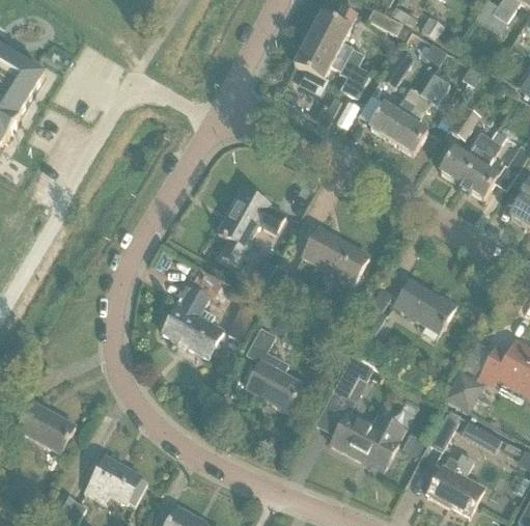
[(529,10),(529,0),(501,0),(496,7),(485,0),(474,19),(498,34),(519,3),(529,10)]
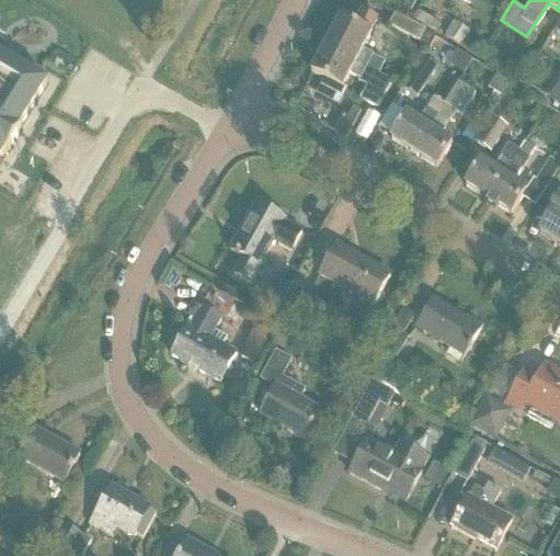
[(351,21),(339,14),(324,42),(377,70),(384,57),(361,45),(368,31),(376,14),(358,4),(351,21)]
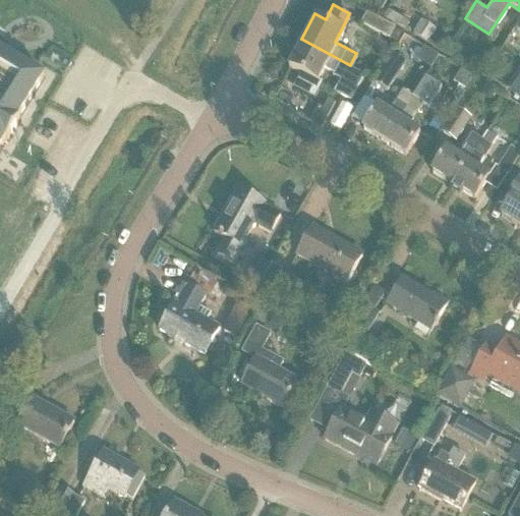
[(389,36),(394,23),(365,8),(359,20),(389,36)]
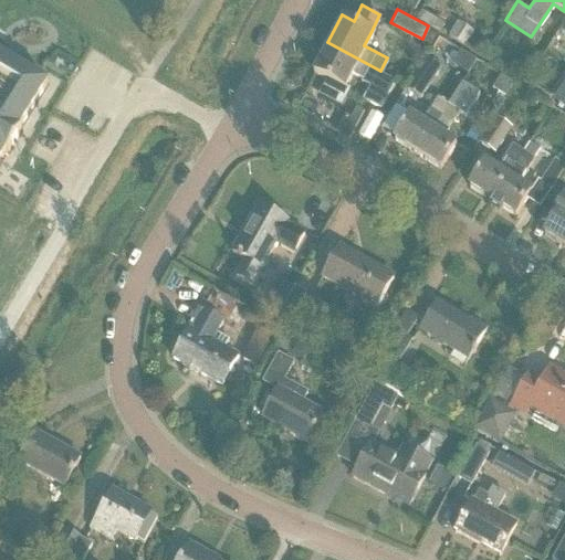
[(448,30),(464,39),(471,24),(454,16),(448,30)]
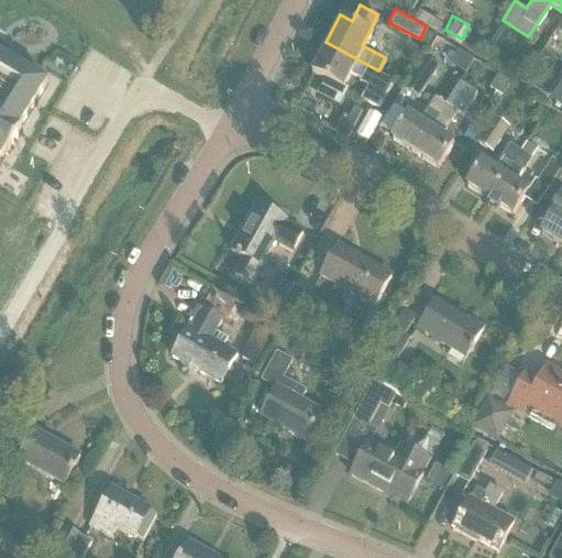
[(378,70),(326,42),(311,69),(324,76),(318,90),(338,100),(345,86),(341,84),(349,70),(359,76),(357,78),(366,83),(360,95),(377,105),(392,77),(378,70)]
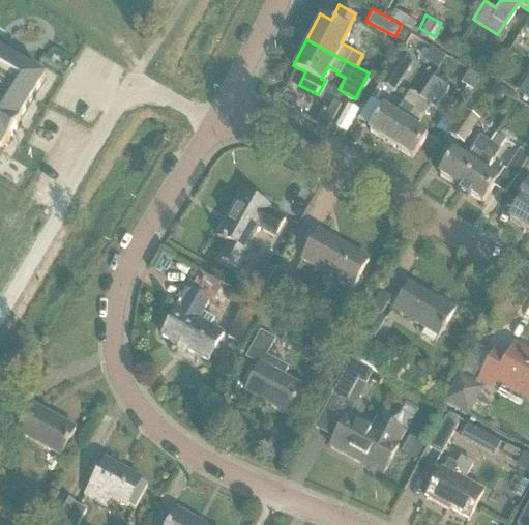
[(0,149),(7,137),(9,138),(21,116),(19,116),(42,71),(0,48),(0,149)]
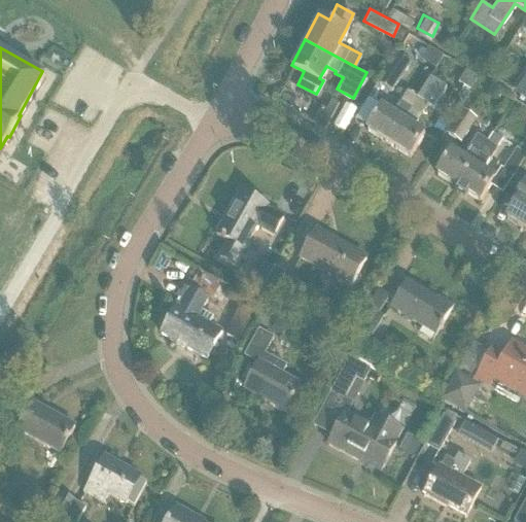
[(378,79),(391,89),(410,60),(396,51),(378,79)]
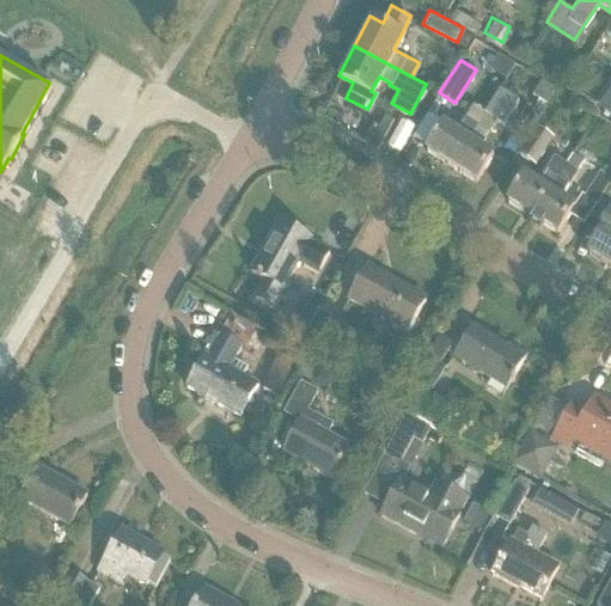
[(484,108),(483,110),(495,118),(501,122),(517,97),(499,86),(484,108)]
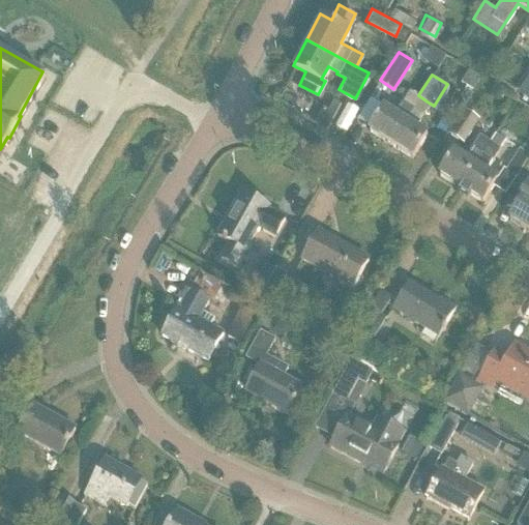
[(368,127),(389,141),(404,117),(418,95),(419,93),(409,86),(393,111),(383,104),(368,127)]
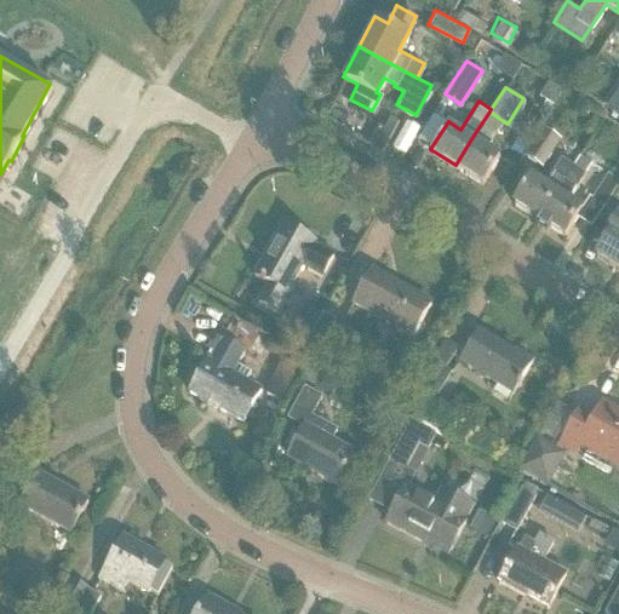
[(473,137),(456,165),(481,181),(498,154),(485,145),(502,120),(489,112),(473,137)]
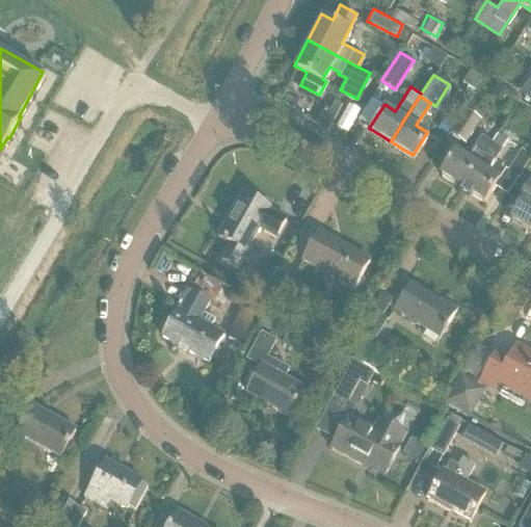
[(481,115),(465,106),(449,132),(465,141),(481,115)]
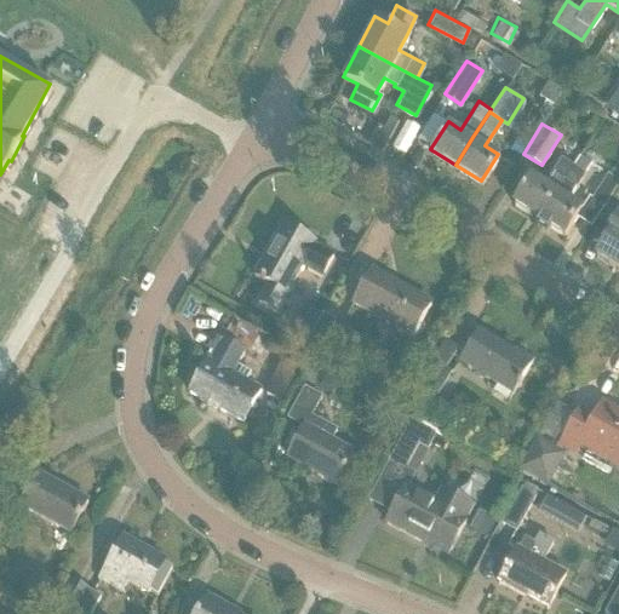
[(578,153),(572,162),(538,217),(563,233),(580,206),(567,198),(590,160),(578,153)]
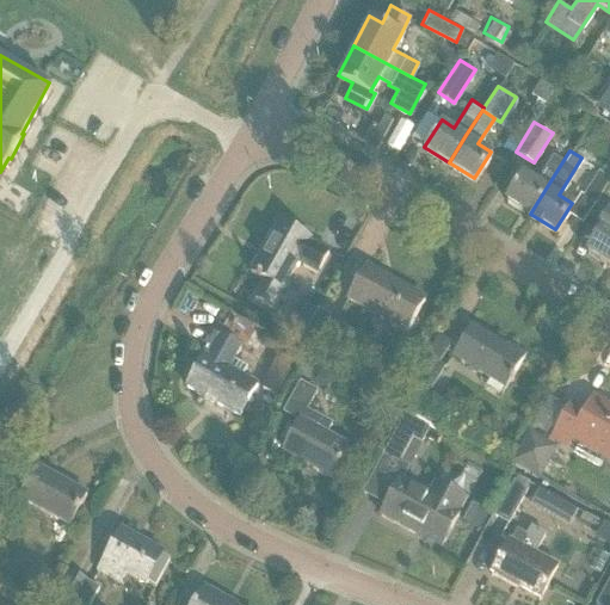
[(530,214),(564,160),(552,152),(535,179),(522,171),(505,198),(530,214)]
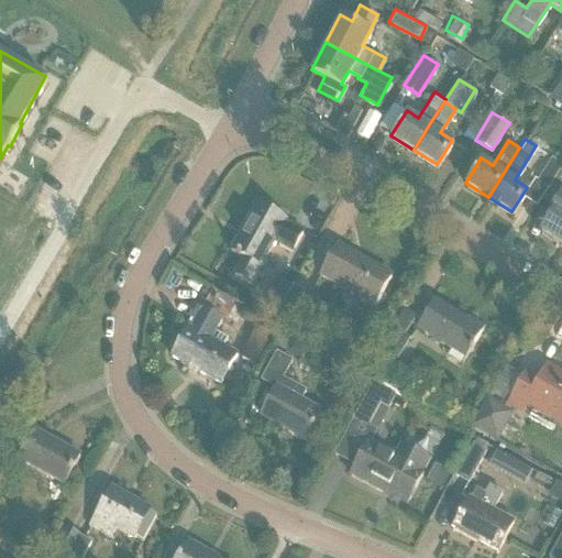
[(561,161),(561,160),(551,153),(537,176),(548,184),(561,161)]
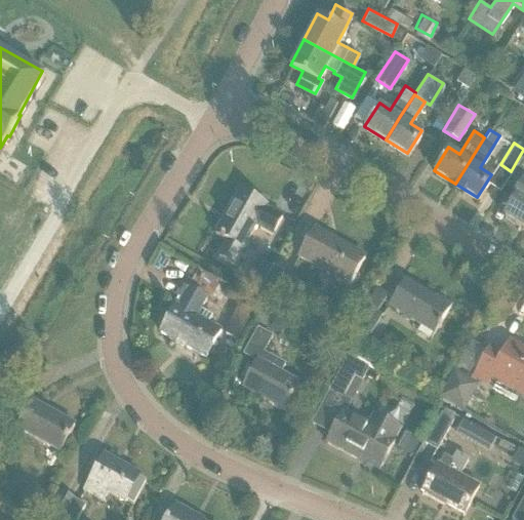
[(239,187),(214,231),(241,245),(254,222),(271,231),(282,212),(265,203),(266,202),(239,187)]
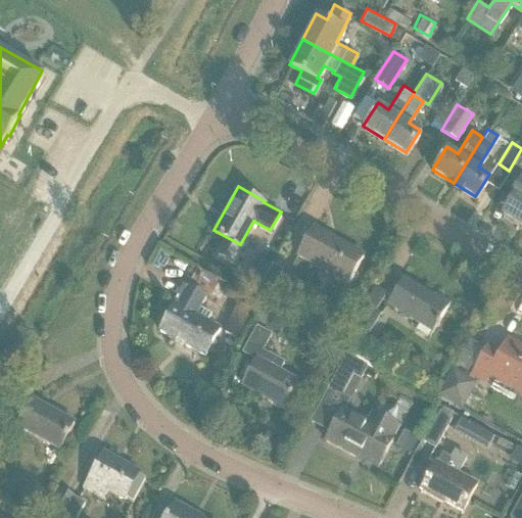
[(521,226),(521,194),(516,190),(502,213),(521,226)]
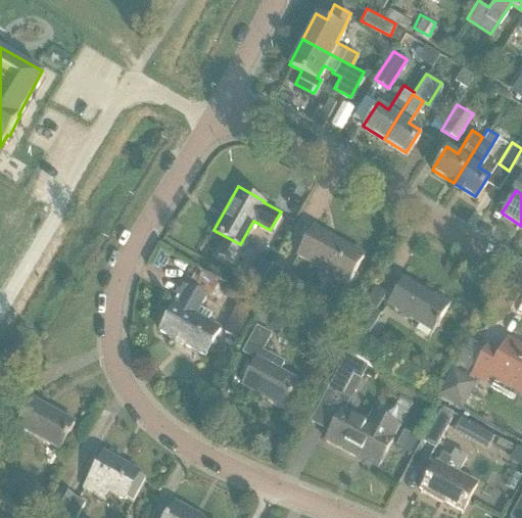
[(363,252),(313,225),(297,252),(346,280),(363,252)]
